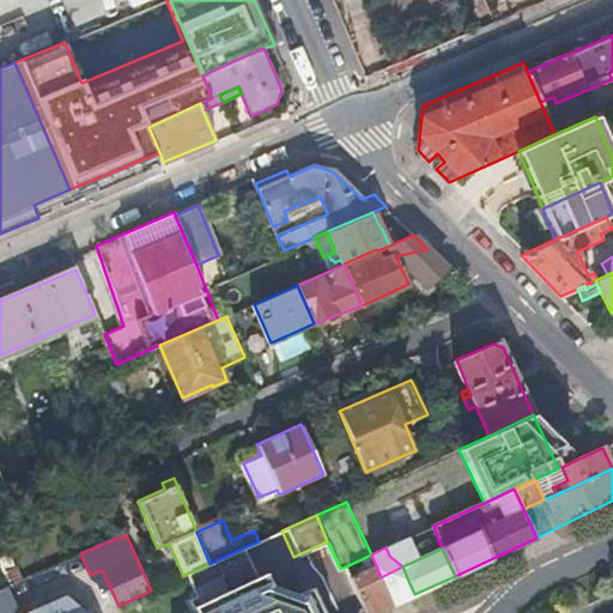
[(321,612),(310,590),(295,596),(278,592),(275,599),(260,593),(240,550),(210,564),(184,575),(201,612),(321,612)]
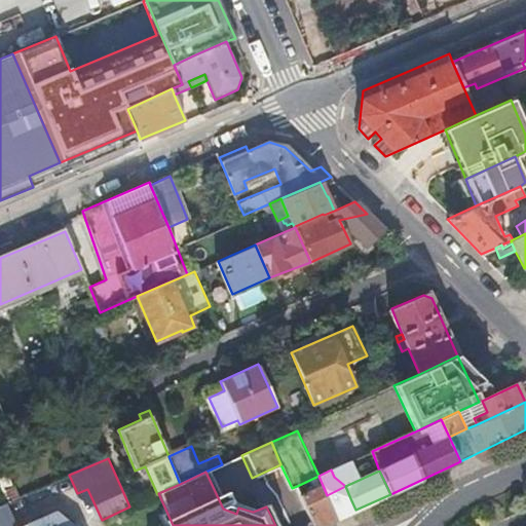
[(339,489),(345,500),(350,498),(345,486),(339,489)]
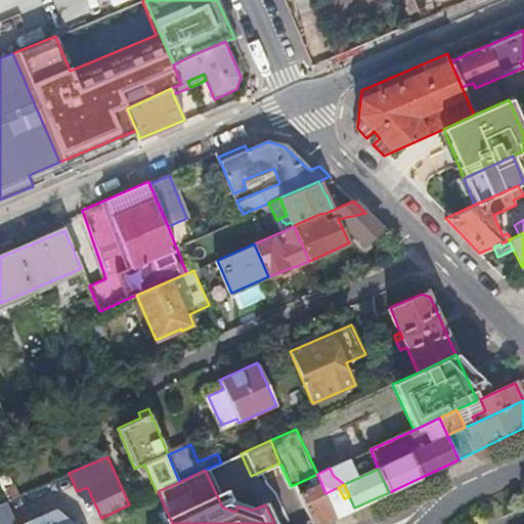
[(325,493),(336,517),(349,511),(344,498),(338,487),(325,493)]
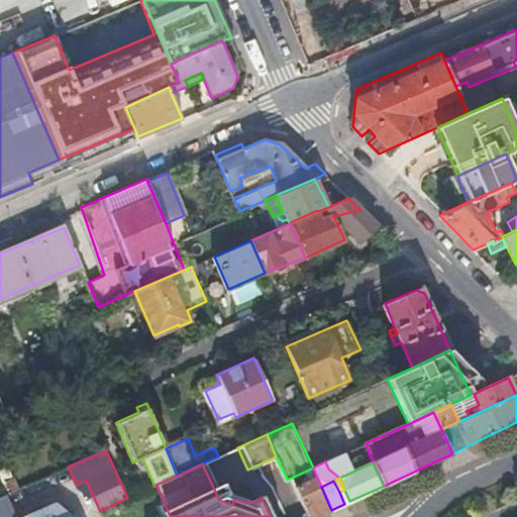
[(300,496),(309,516),(315,516),(331,510),(321,487),(300,496)]
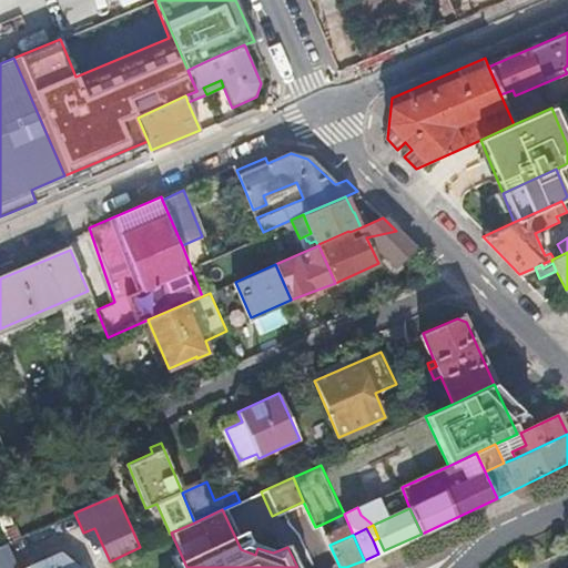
[(79,567),(61,551),(22,567),(79,567)]
